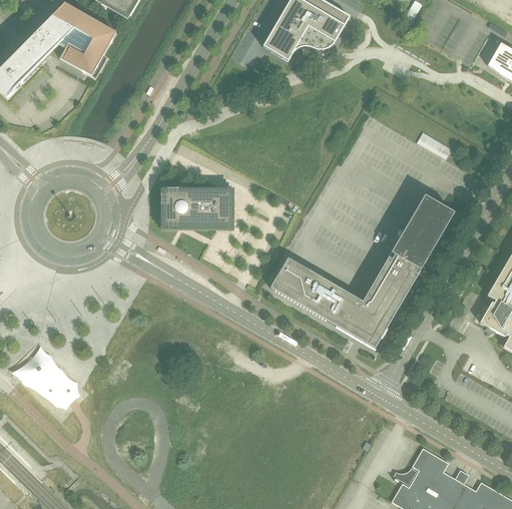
[(103,0),(120,10),(127,14),(135,0),(103,0)]
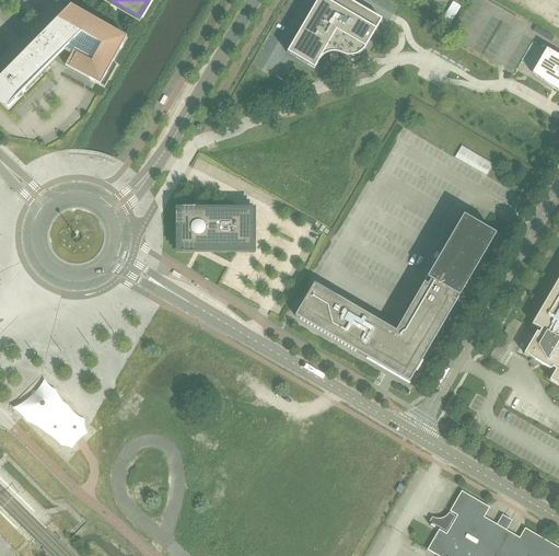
[(349,54),(349,53),(351,53),(353,51),(356,51),(357,51),(359,50),(360,49),(362,48),(363,47),(365,44),(376,25),(382,15),(356,0),(316,0),(288,48),(315,65),(319,56),(322,55),(324,53),(325,51),(326,50),(328,49),(332,48),(334,48),(335,48),(338,49),(340,49),(344,50),(344,53),(349,54)]
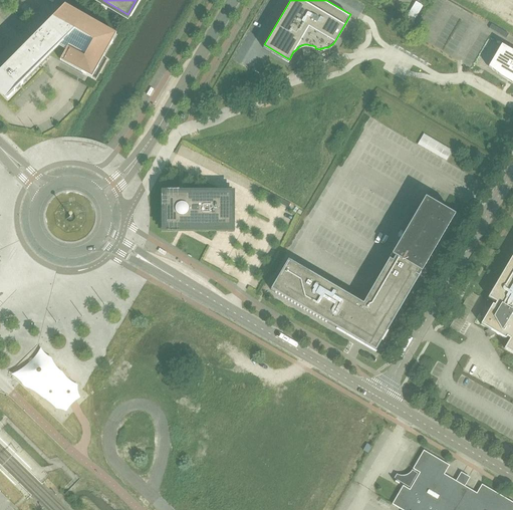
[(65,3),(49,19),(29,39),(13,55),(0,68),(0,87),(8,95),(11,92),(53,50),(62,55),(91,72),(96,74),(107,55),(104,53),(116,32),(110,28),(100,23),(102,20),(95,16),(94,19),(65,3)]
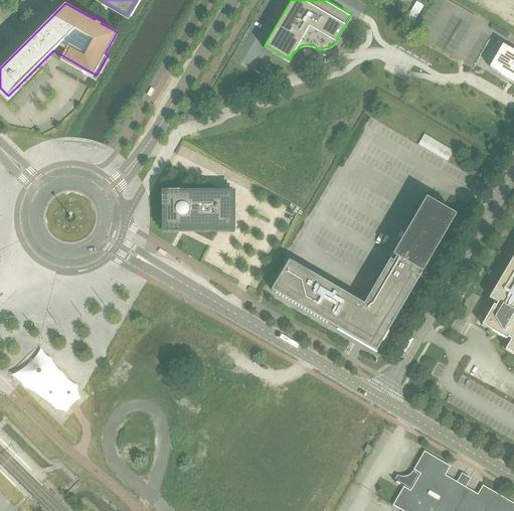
[(513,46),(503,41),(490,63),(503,73),(511,78),(513,79),(513,46)]
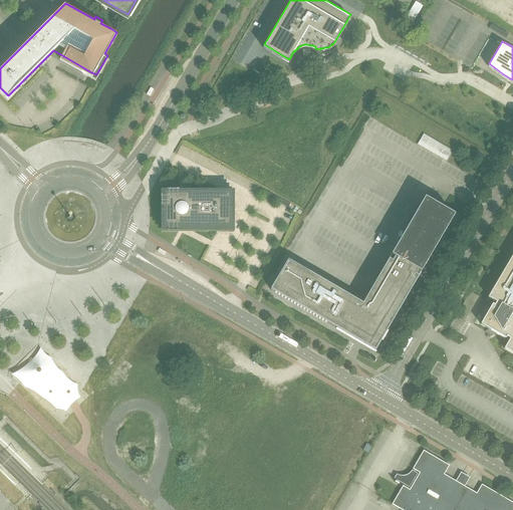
[(233,192),(233,191),(232,190),(232,189),(231,189),(230,188),(229,188),(184,188),(183,187),(182,187),(181,187),(181,188),(180,188),(168,188),(167,188),(166,189),(165,189),(165,190),(165,191),(164,192),(164,221),(165,222),(165,223),(166,224),(167,224),(168,224),(180,224),(181,225),(182,225),(183,225),(184,225),(184,224),(229,224),(230,224),(231,224),(232,223),(233,222),(233,221),(233,192)]
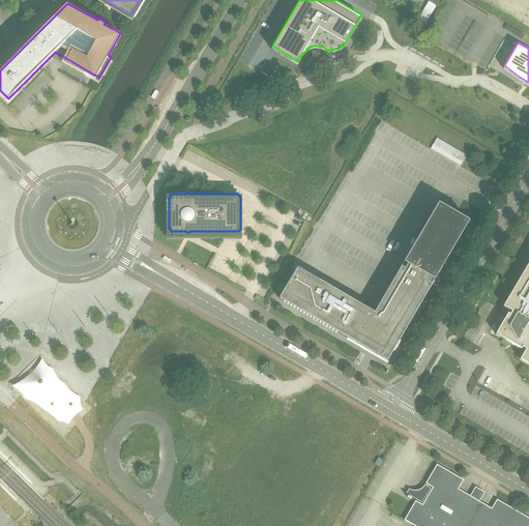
[(387,358),(399,339),(469,217),(439,200),(375,310),(298,264),(280,295),(387,358)]
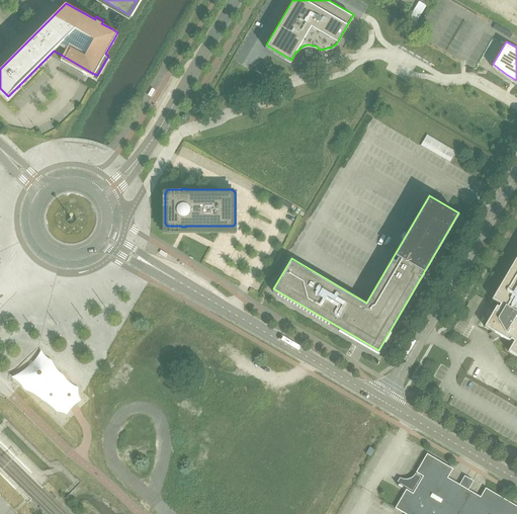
[(516,254),(497,288),(493,295),(501,301),(499,304),(497,303),(485,323),(494,328),(492,329),(495,335),(501,332),(510,338),(511,336),(514,338),(509,347),(516,351),(516,254)]
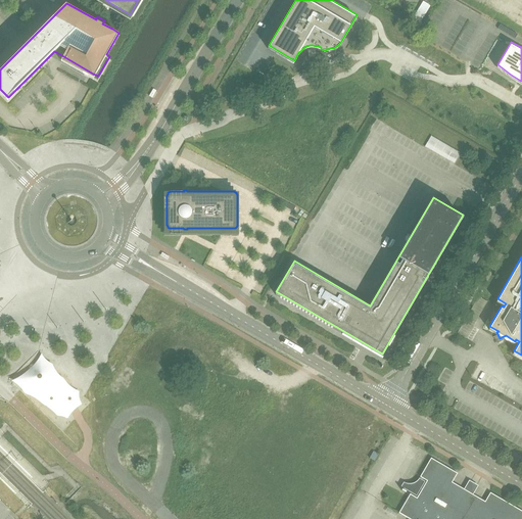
[(479,292),(458,329),(467,334),(470,329),(488,298),(482,294),(479,292)]
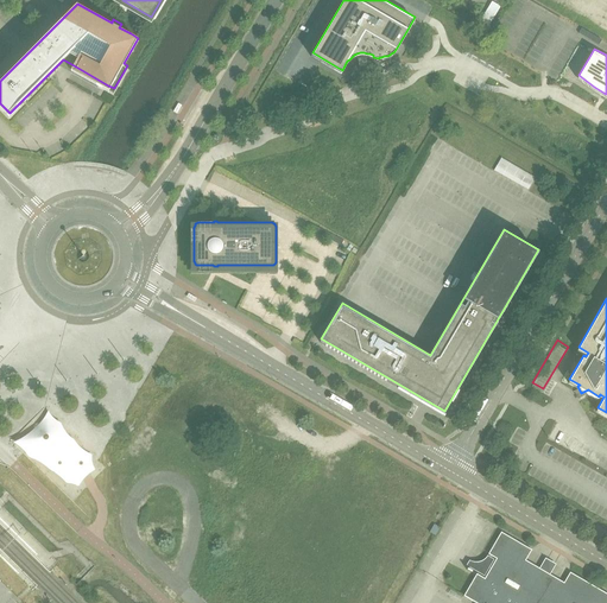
[(606,588),(571,567),(564,578),(555,573),(526,556),(532,546),(503,528),(489,550),(498,554),(486,575),(478,570),(465,591),(479,600),(476,602),(606,602),(606,588)]
